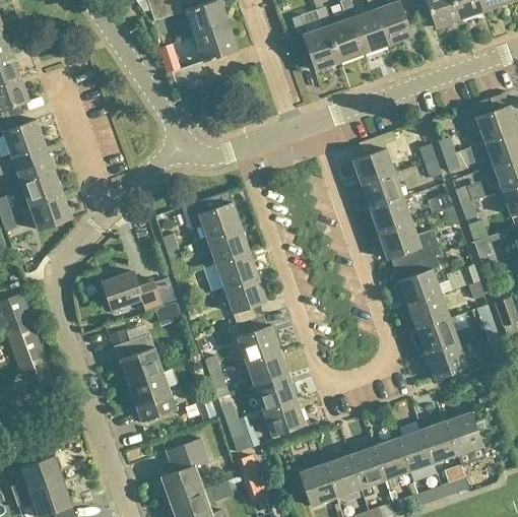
[(148,0),(151,8),(175,0),(148,0)]
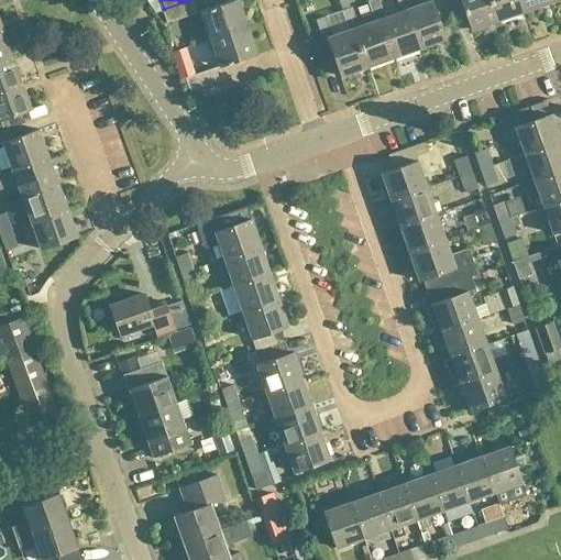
[(189,0),(164,9),(168,22),(197,12),(193,0),(189,0)]
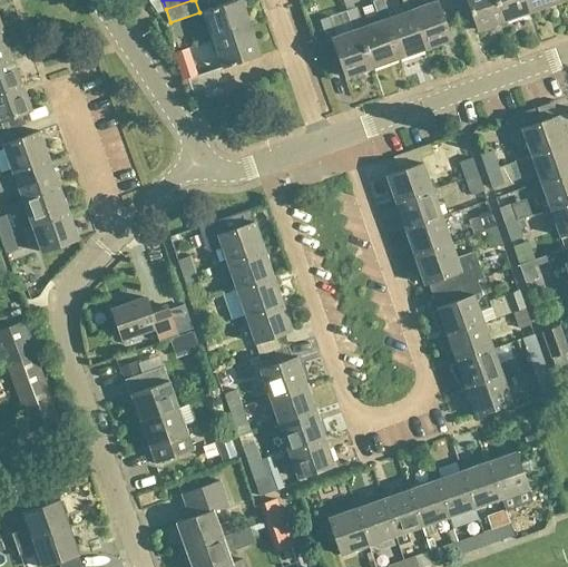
[(214,38),(252,26),(243,0),(232,0),(204,10),(214,38)]
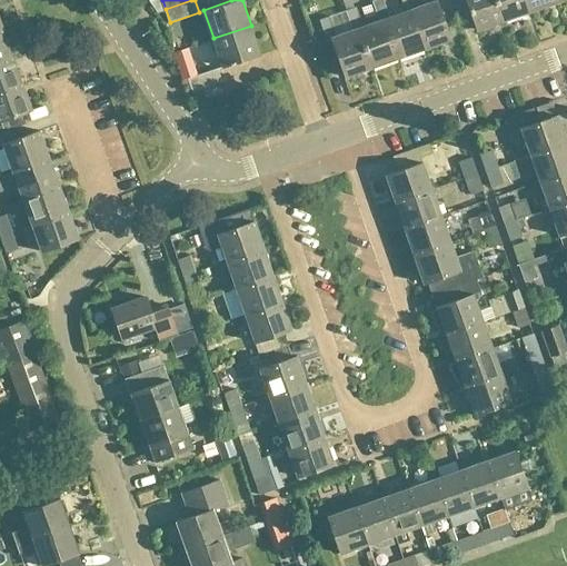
[(410,9),(406,11),(390,17),(384,0),(375,0),(372,1),(379,20),(384,19),(399,58),(425,49),(410,9)]
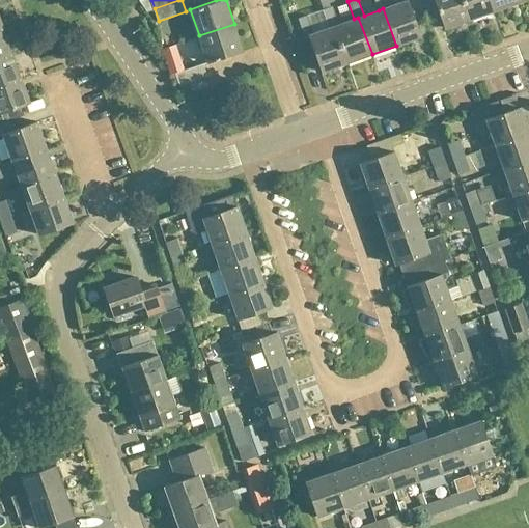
[(409,0),(389,7),(386,0),(374,0),(379,10),(383,8),(396,46),(421,36),(415,19),(426,15),(421,0),(409,0)]
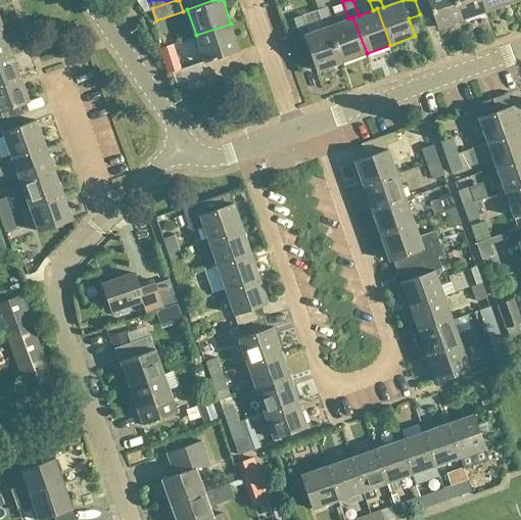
[(428,0),(438,28),(463,18),(456,0),(428,0)]
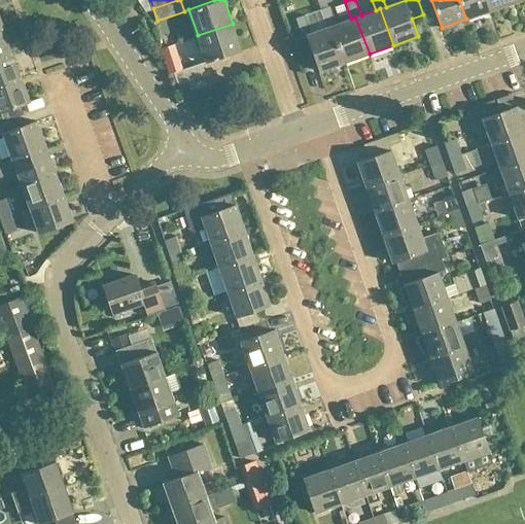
[(459,0),(466,19),(491,10),(487,0),(459,0)]
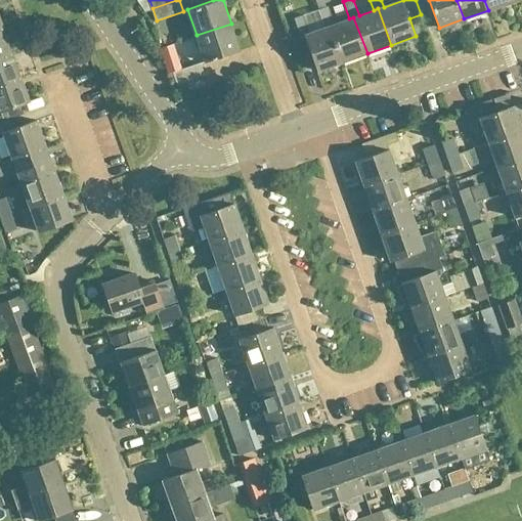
[(484,0),(488,10),(513,1),(512,0),(484,0)]
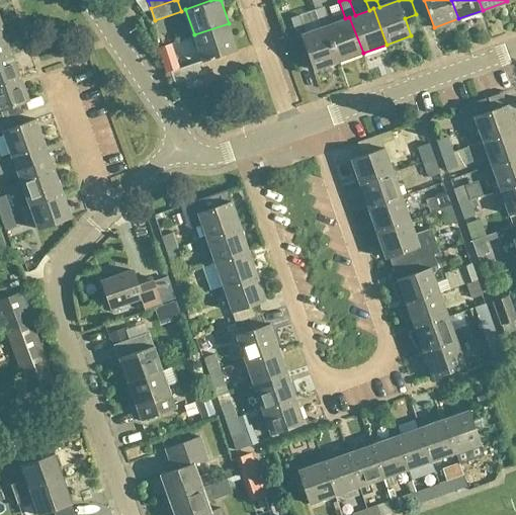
[(324,6),(315,9),(322,26),(326,25),(339,62),(363,53),(349,17),(345,18),(331,23),(324,6)]
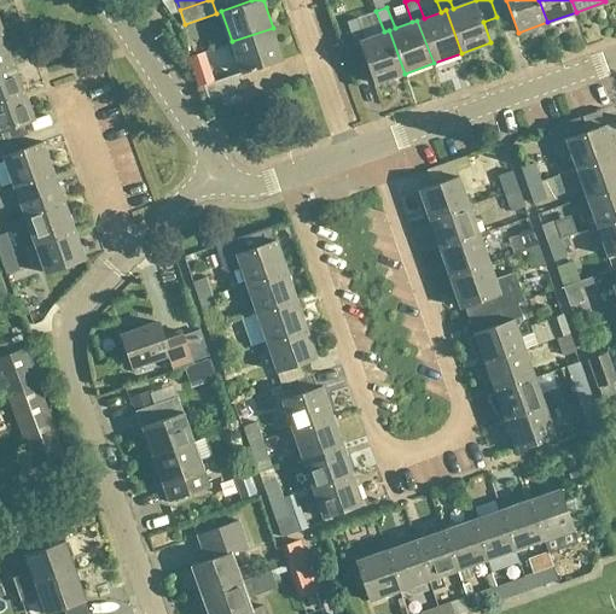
[(376,11),(359,17),(348,22),(356,45),(361,44),(376,83),(405,74),(389,30),(384,31),(376,11)]
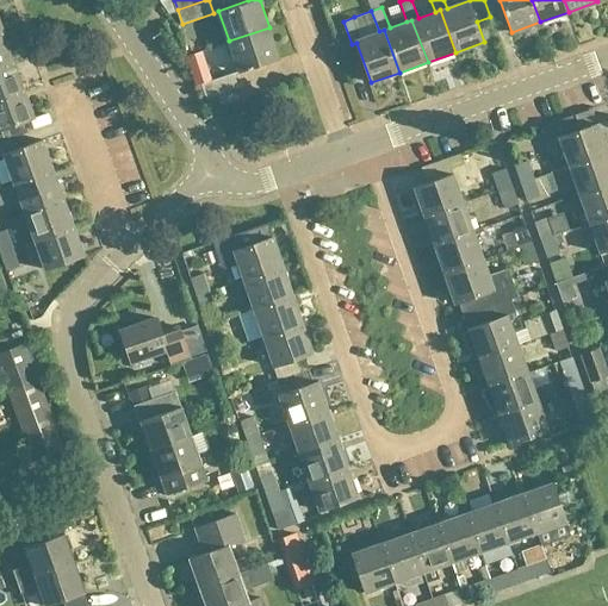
[(279,58),(270,27),(229,41),(239,72),(279,58)]
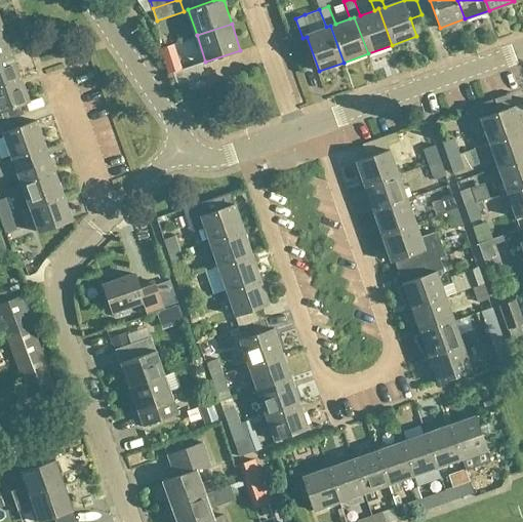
[(0,55),(11,51),(3,27),(0,28),(0,55)]
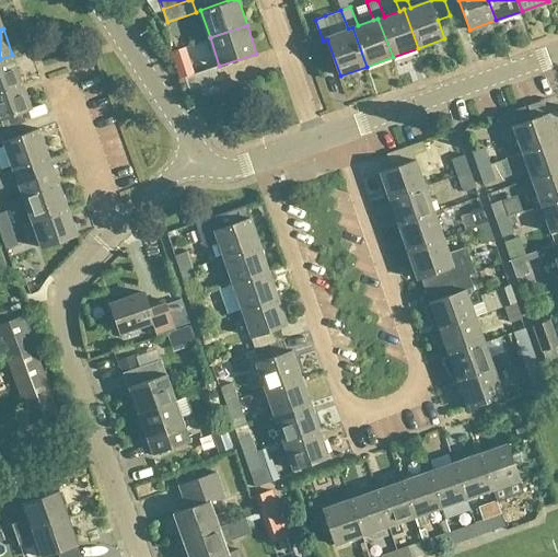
[(188,90),(218,80),(214,67),(194,73),(185,46),(171,51),(181,84),(187,83),(188,90)]
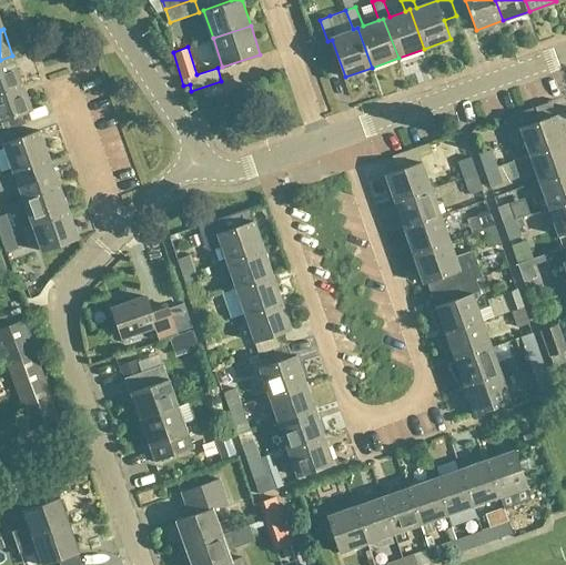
[(0,90),(22,82),(12,56),(0,60),(0,90)]
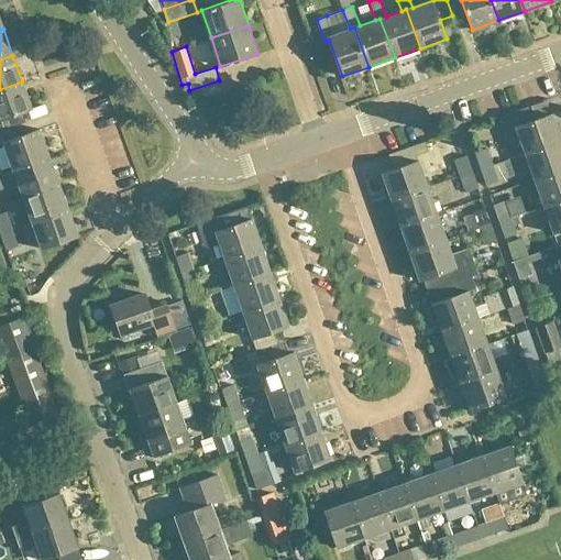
[(0,120),(32,109),(22,81),(0,89),(0,120)]
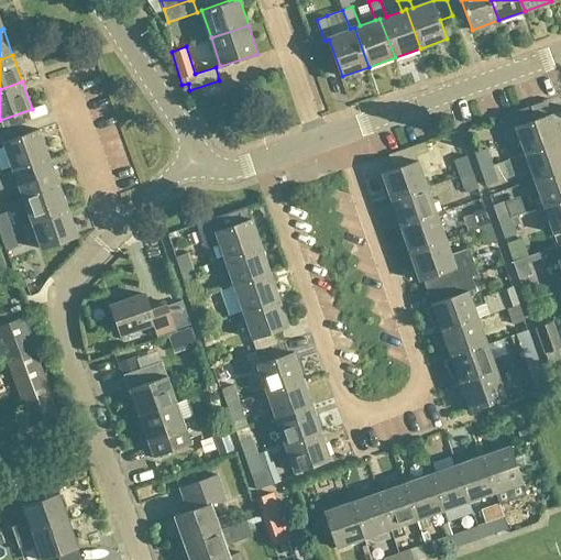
[(525,153),(560,142),(560,134),(552,113),(535,120),(530,107),(501,117),(505,130),(516,127),(525,153)]
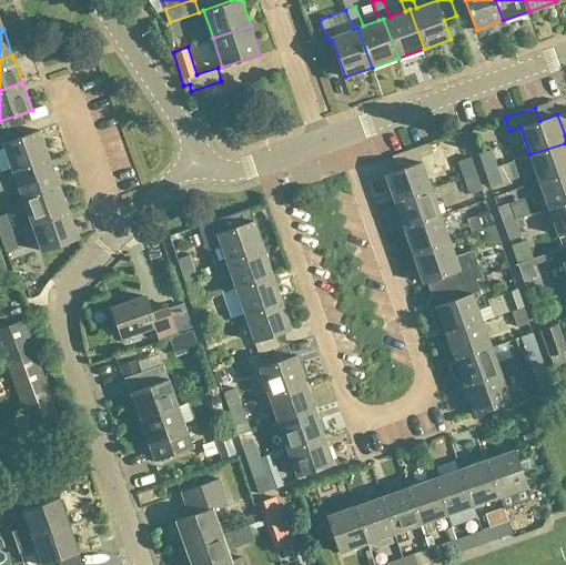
[(13,171),(49,158),(40,130),(3,143),(13,171)]
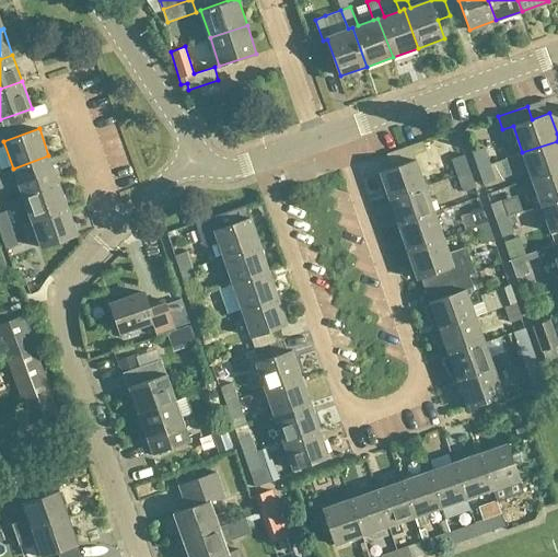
[(557,141),(522,152),(532,178),(557,170),(557,141)]
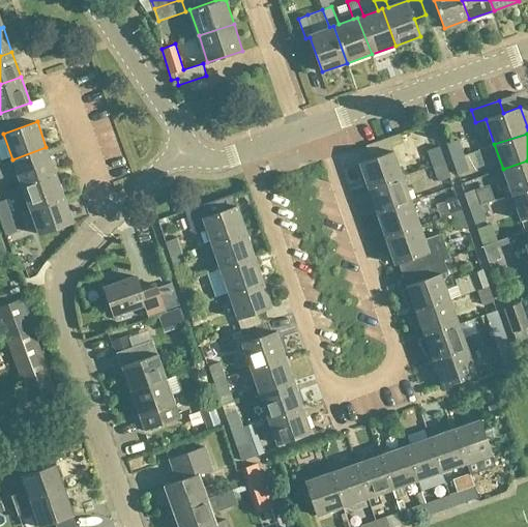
[(451,159),(464,155),(458,139),(446,143),(451,159)]
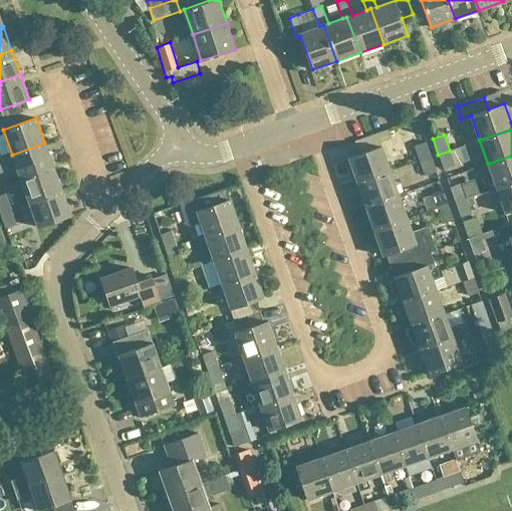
[(420,161),(432,157),(426,141),(414,146),(420,161)]
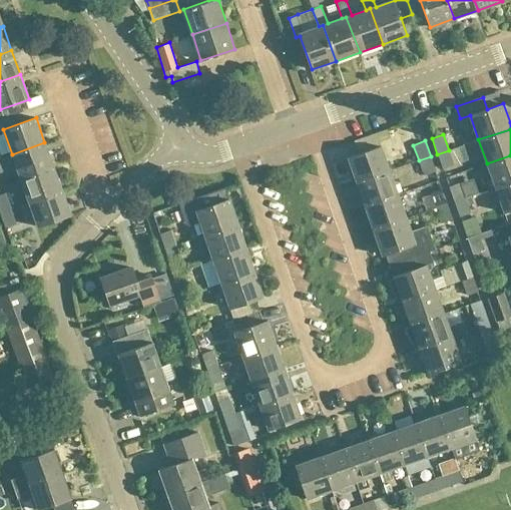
[(44,142),(12,154),(20,178),(53,166),(44,142)]
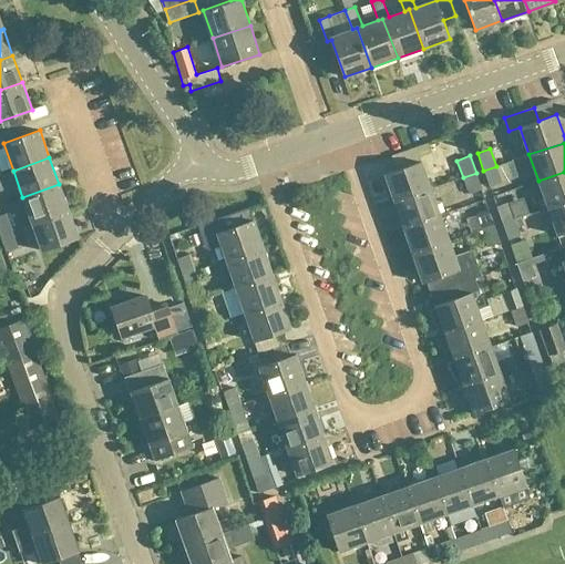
[(394,202),(431,188),(422,161),(384,174),(394,202)]
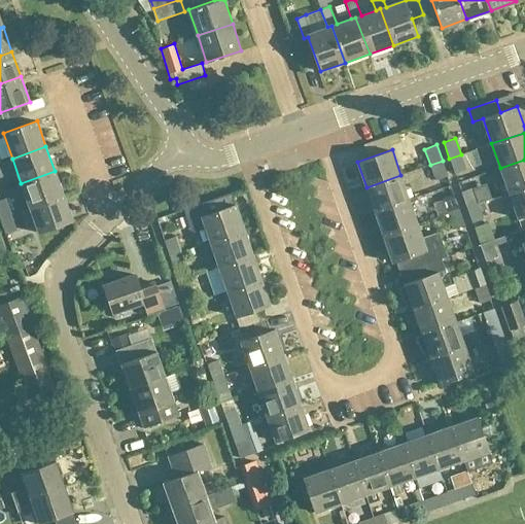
[(466,169),(461,154),(449,159),(454,173),(466,169)]
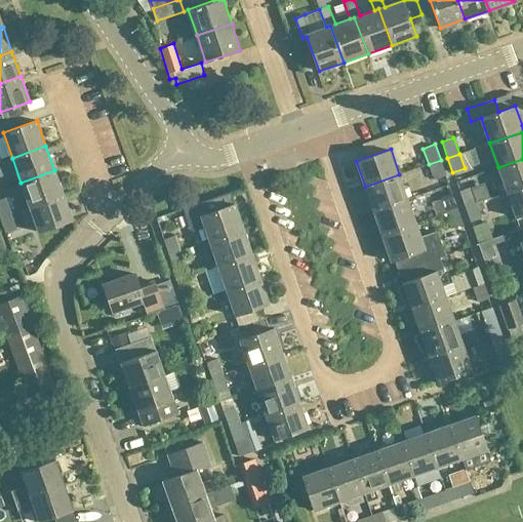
[(522,159),(498,167),(507,192),(522,186),(522,159)]
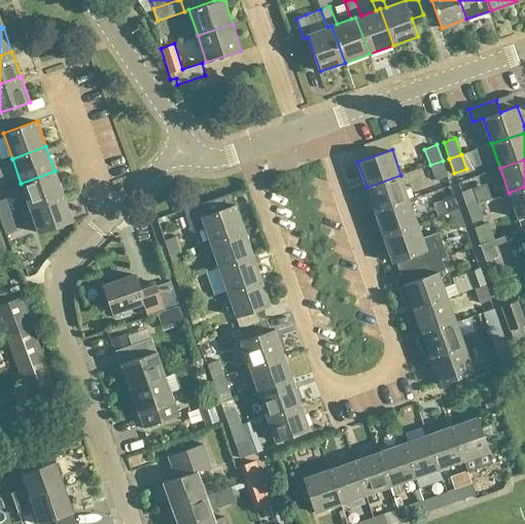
[(443,161),(430,165),(435,180),(448,176),(443,161)]
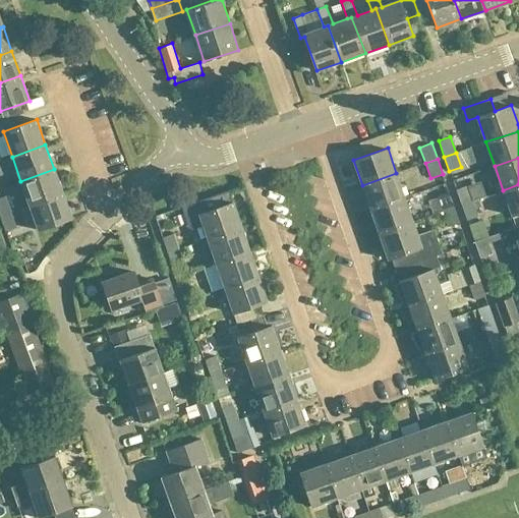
[(54,169),(20,181),(30,205),(63,192),(54,169)]
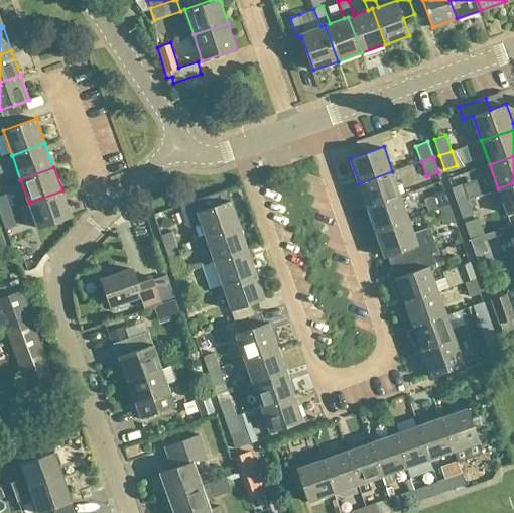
[(392,171),(359,183),(367,208),(401,196),(392,171)]
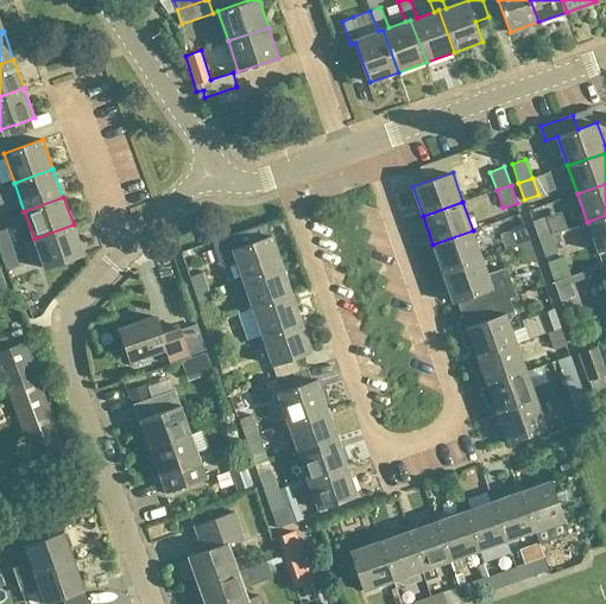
[(605,215),(587,222),(598,252),(605,249),(605,215)]
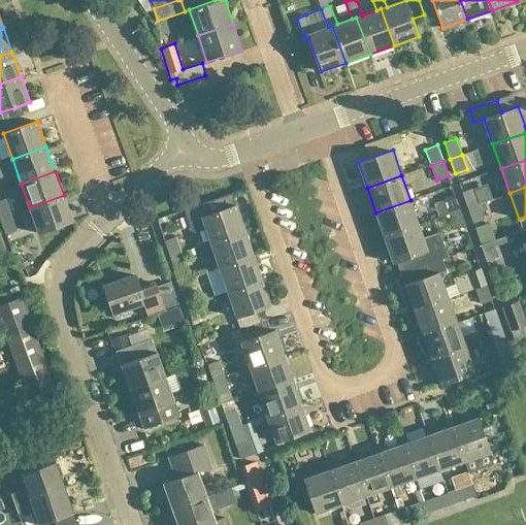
[(467,208),(480,203),(473,188),(462,192),(467,208)]
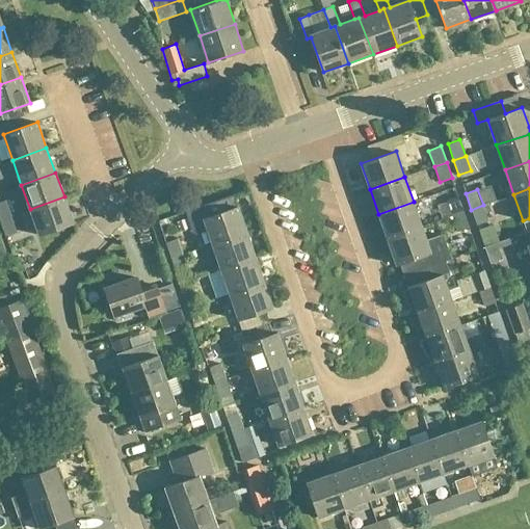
[(238,206),(234,194),(186,211),(192,229),(199,231),(207,228),(212,244),(247,232),(238,206)]
